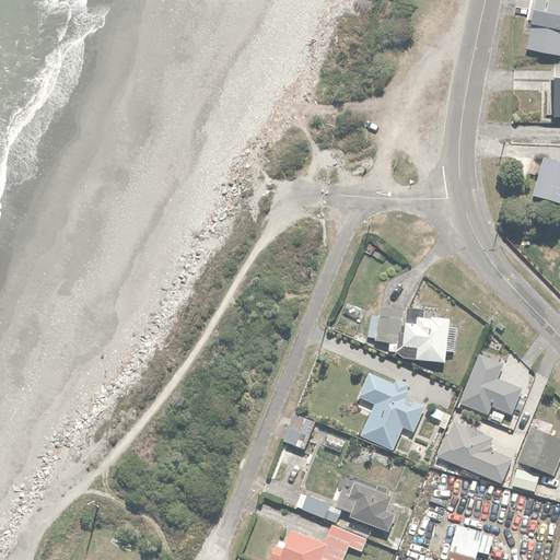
[(559,0),(539,0),(532,48),(559,53),(559,0)]
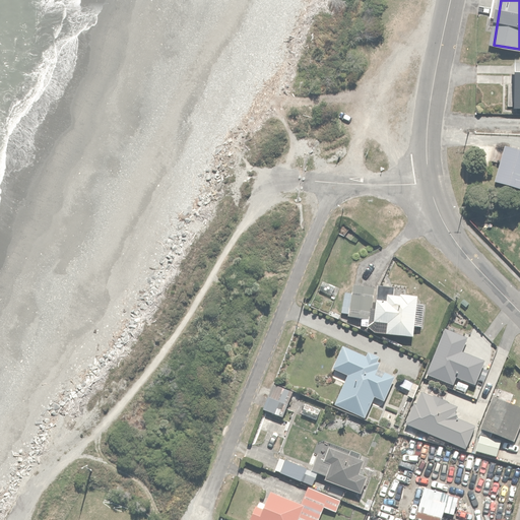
[(519,147),(506,145),(498,184),(519,188),(519,147)]
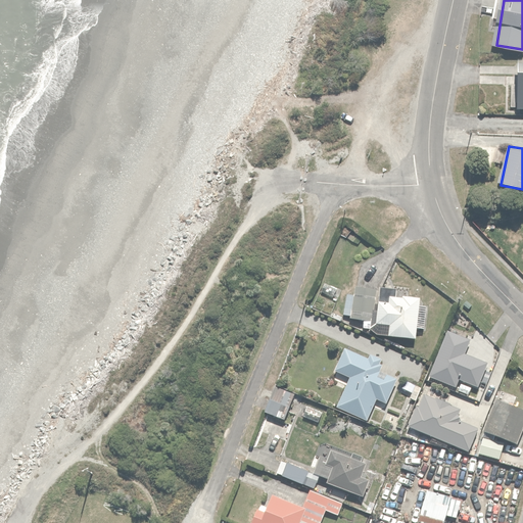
[(342,288),(325,281),(321,292),(337,299),(342,288)]
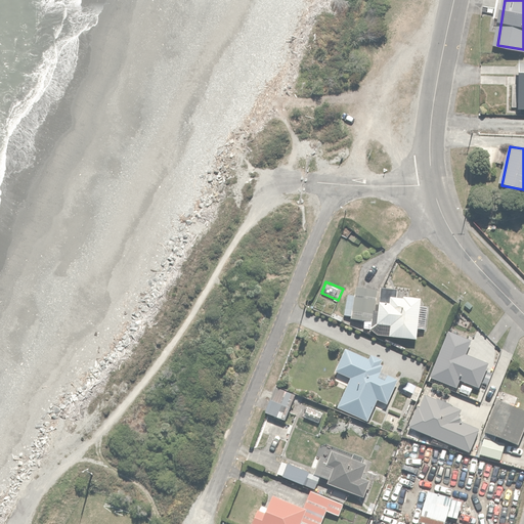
[(402,291),(383,289),(380,326),(394,328),(393,339),(421,341),(422,331),(428,331),(429,308),(424,307),(424,299),(402,298),(402,291)]
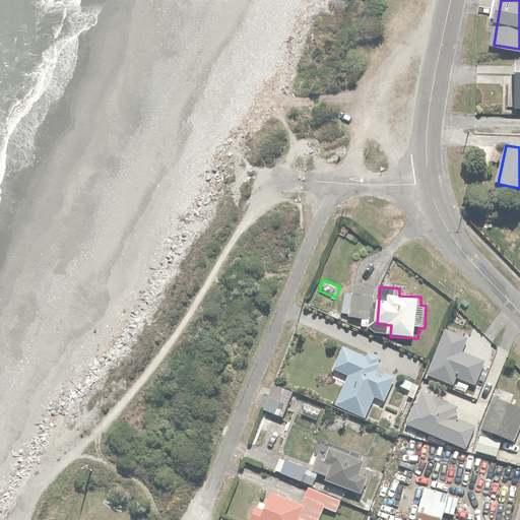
[(344,293),(342,314),(349,315),(349,318),(375,320),(377,288),(355,287),(354,293),(344,293)]
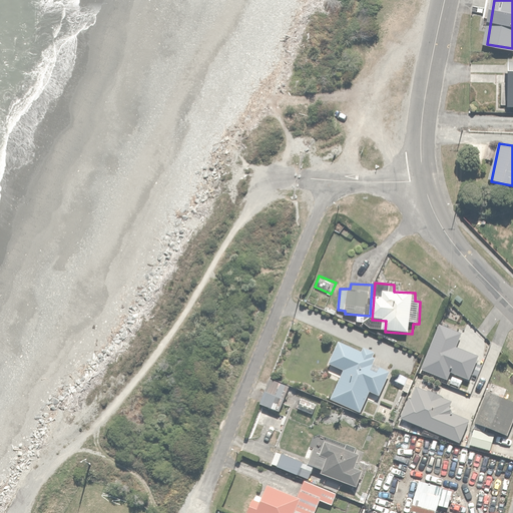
[(447,381),(451,372),(471,380),(488,340),(441,320),(420,369),(447,381)]
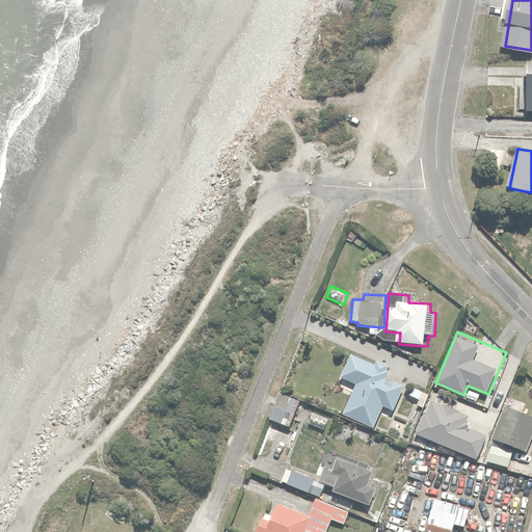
[(377,366),(353,354),(341,381),(356,388),(345,415),(377,429),(389,404),(396,407),(406,383),(395,378),(398,371),(378,363),(377,366)]
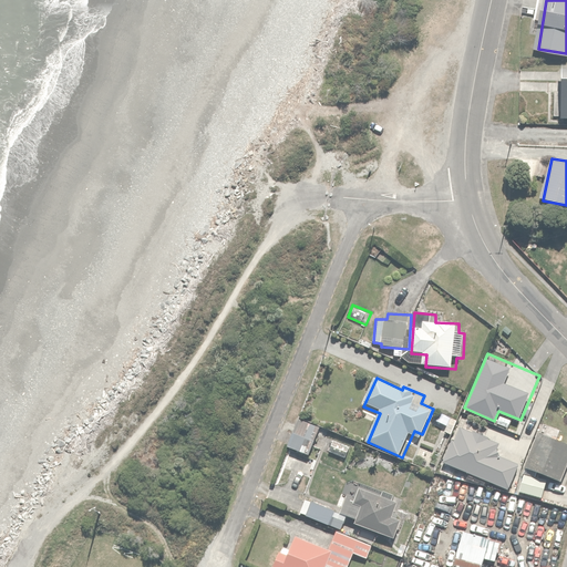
[(323,425),(301,418),(291,445),(313,454),(323,425)]
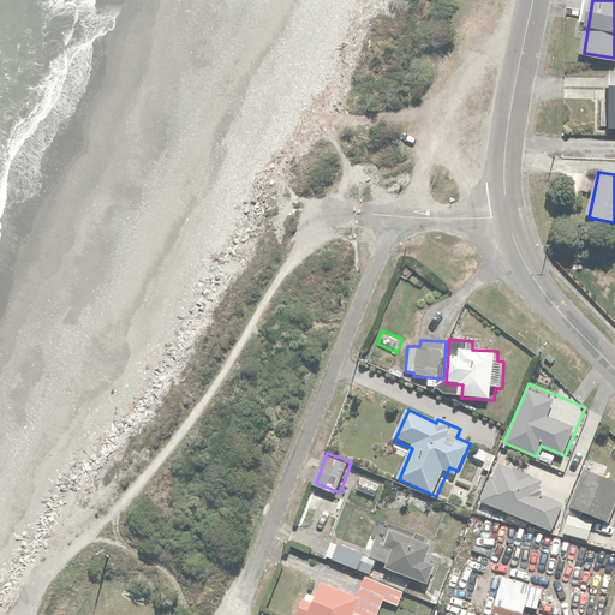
[(497,465),(482,501),(555,531),(567,503),(542,493),(544,485),(497,465)]
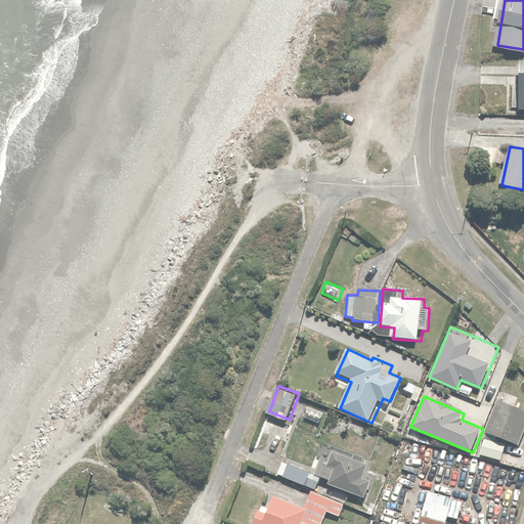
[(523,440),(523,410),(498,401),(487,433),(522,446),(523,440)]
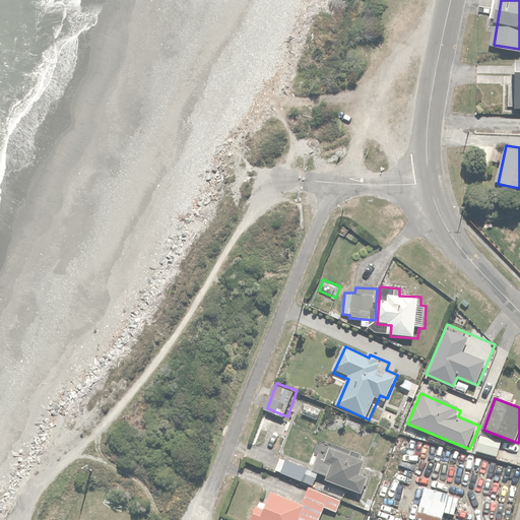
[(325,406),(306,400),(301,415),(320,421),(325,406)]
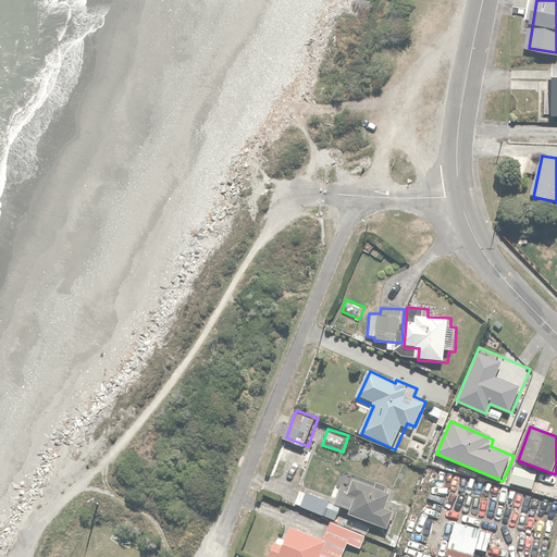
[(376,491),(355,481),(350,490),(345,486),(337,505),(353,511),(350,517),(388,533),(397,512),(388,508),(396,492),(380,484),(376,491)]
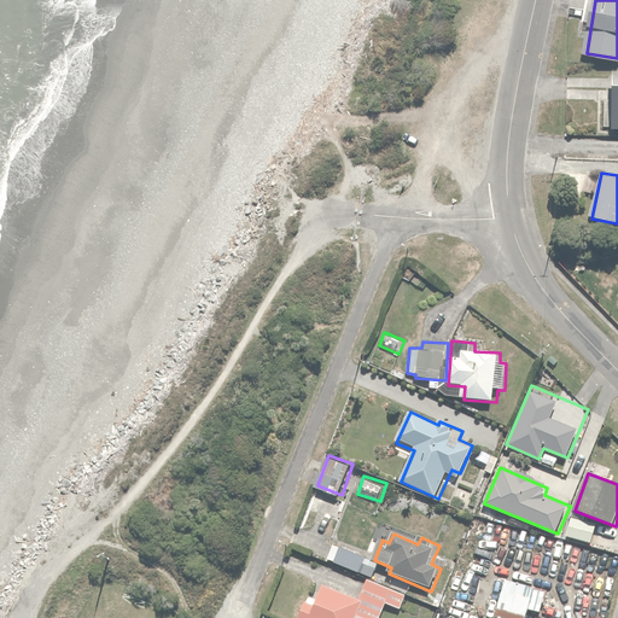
[(374,579),(378,567),(367,563),(368,558),(340,547),(333,563),(374,579)]
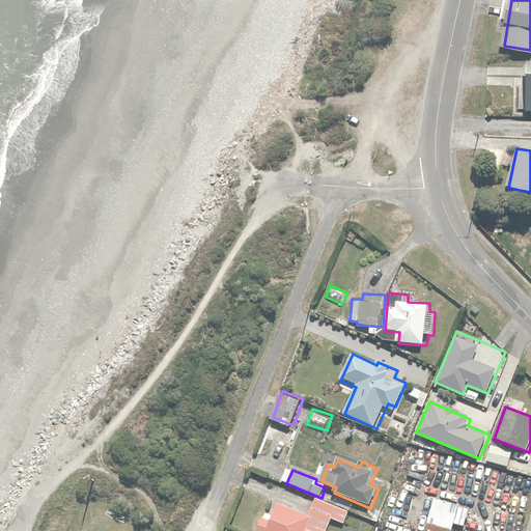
[(350,511),(316,499),(310,516),(277,505),(273,515),(264,512),(256,530),(328,530),(333,520),(344,525),(350,511)]
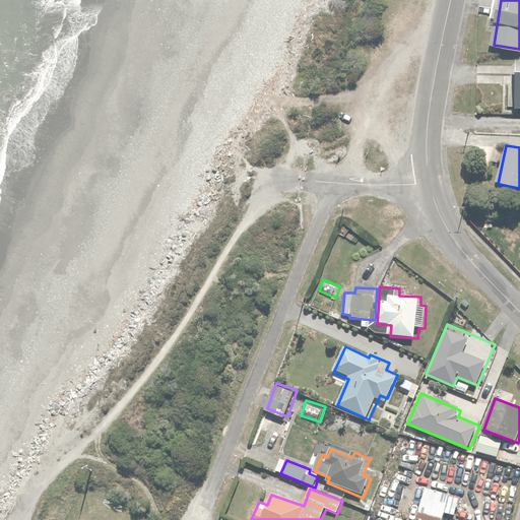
[(459,499),(427,490),(417,519),(477,519),(479,514),(457,508),(459,499)]
